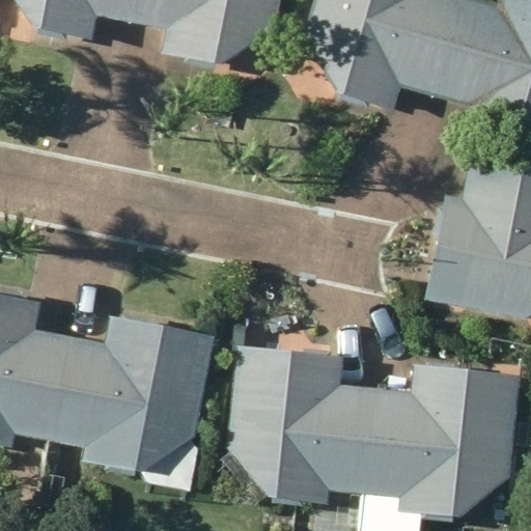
[(132,22),(135,0),(14,0),(31,25),(90,37),(94,15),(132,22)]
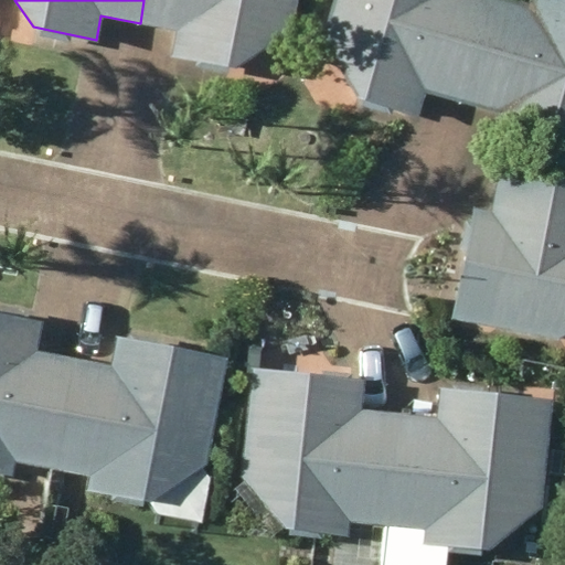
[(144,0),(140,23),(178,30),(172,54),(235,67),(289,31),(295,0),(144,0)]
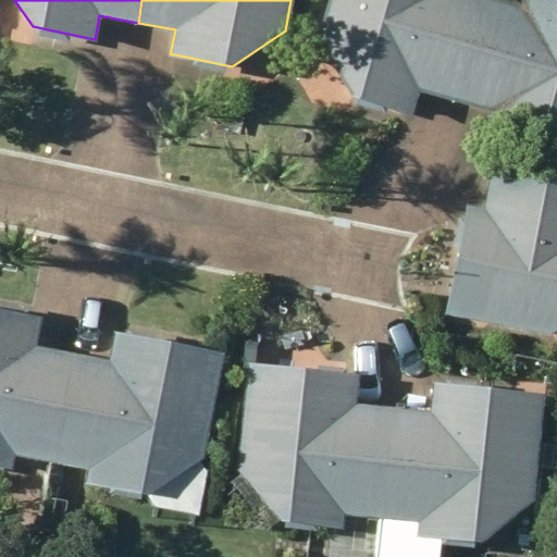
[(454,98),(484,1),(481,0),(330,0),(319,36),(358,96),(411,113),(420,88),(454,98)]
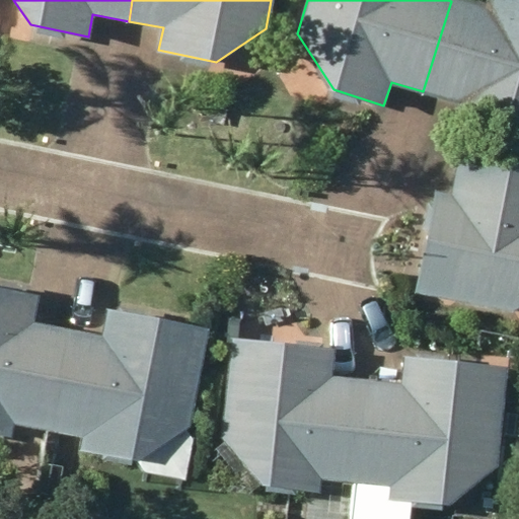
[(451,1),(423,91),(510,121),(518,116),(518,0),(498,0),(494,13),(451,1)]
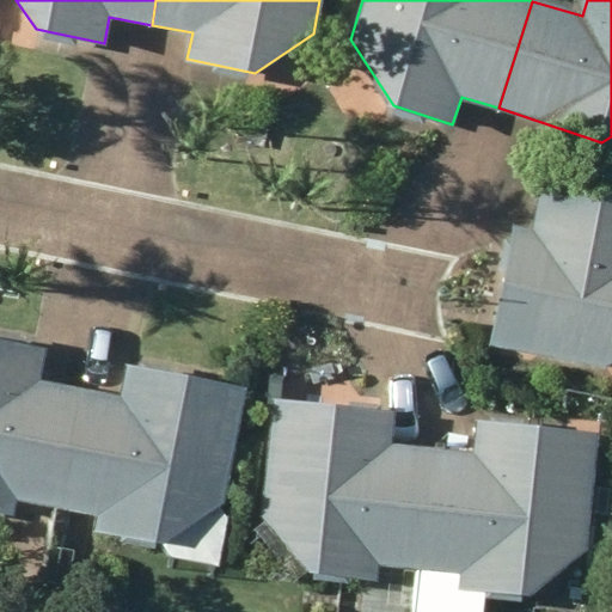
[(611,194),(544,182),(534,227),(515,224),(491,343),(604,367),(611,361),(611,194)]
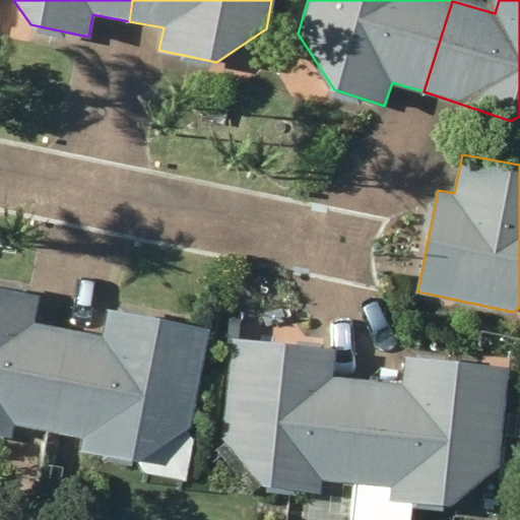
[(48,430),(66,329),(33,322),(39,294),(0,285),(0,434),(12,437),(15,425),(48,430)]
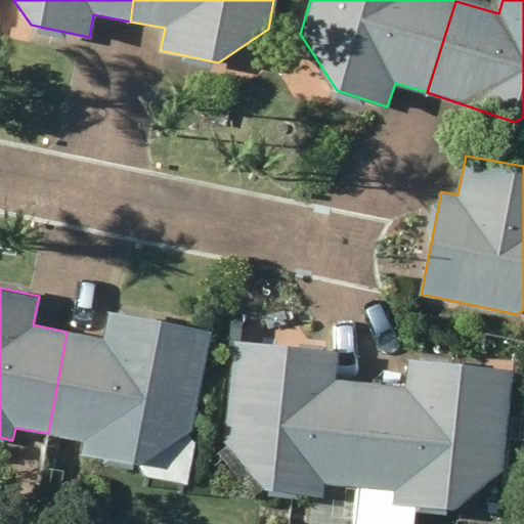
[(67,332),(48,433),(83,440),(80,453),(139,465),(145,474),(188,483),(197,439),(187,437),(210,331),(107,310),(102,339),(67,332)]
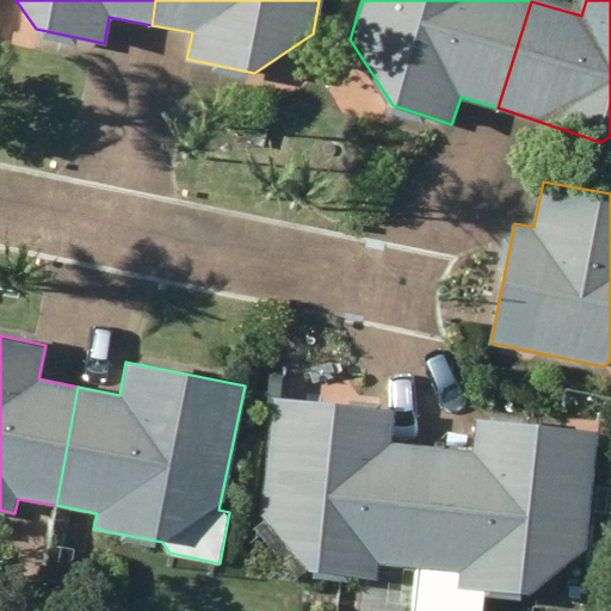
[(417,569),(426,445),(389,443),(393,408),(271,397),(260,519),(306,572),(378,579),(378,567),(417,569)]
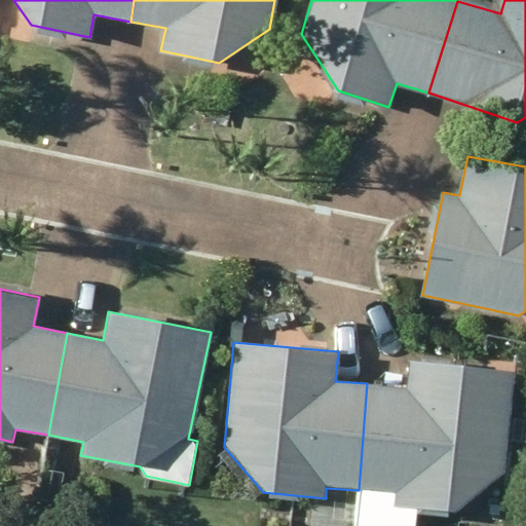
[(367,383),(359,490),(393,492),(393,504),(461,511),(505,472),(514,373),(410,363),(409,387),(367,383)]
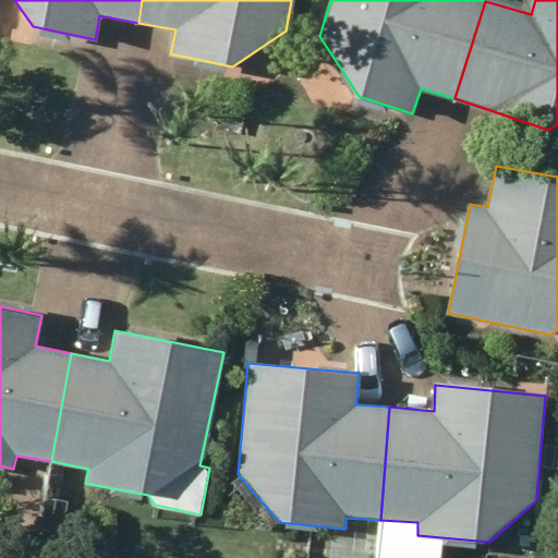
All buildings are outlined.
